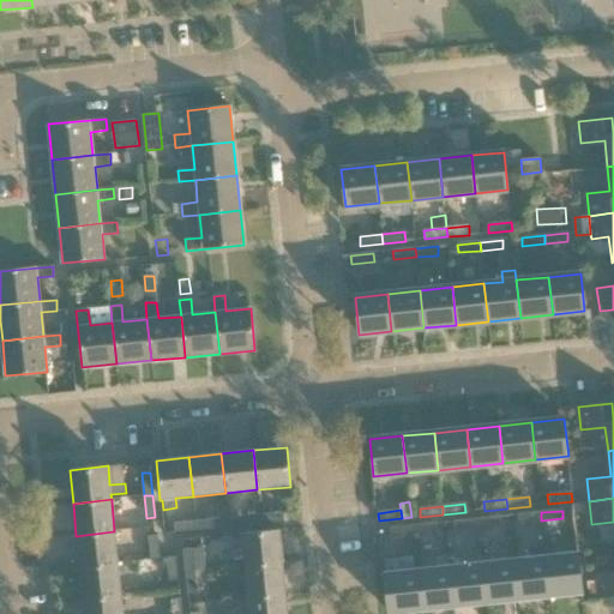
[(541,521),(541,512),(518,516),(518,523),(541,521)]
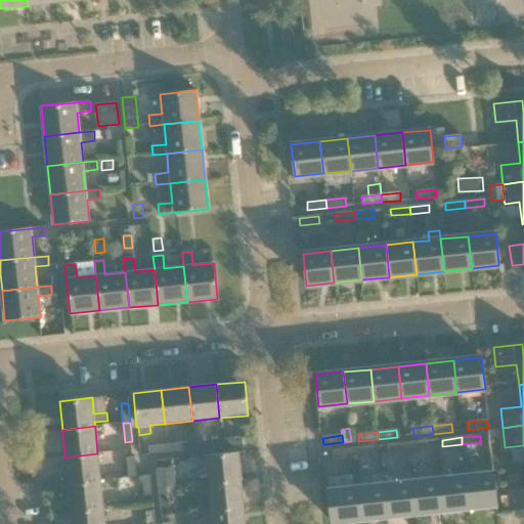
[(242,438),(222,439),(222,447),(242,445),(242,438)]
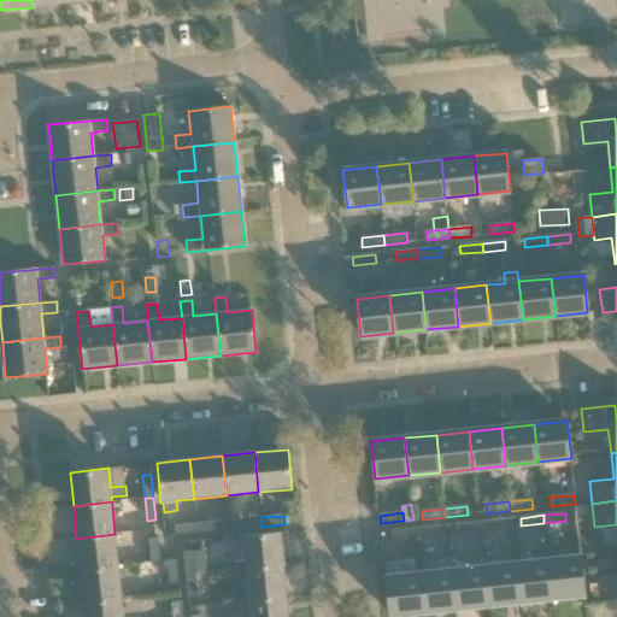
[(240,529),(262,527),(262,517),(239,519),(240,529)]
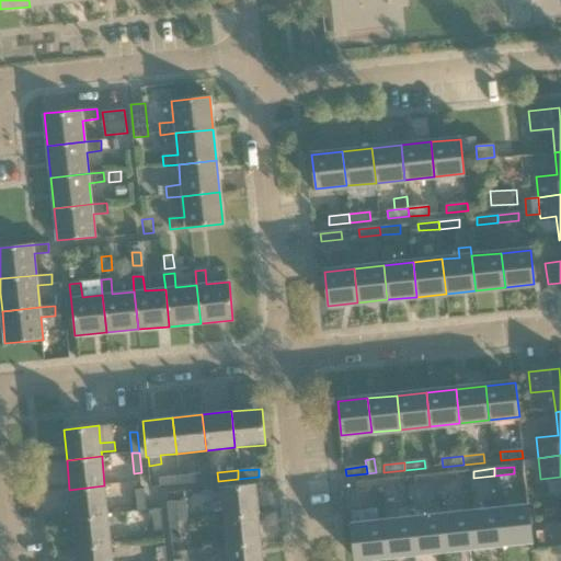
[(456,472),(435,474),(436,483),(457,481),(456,472)]
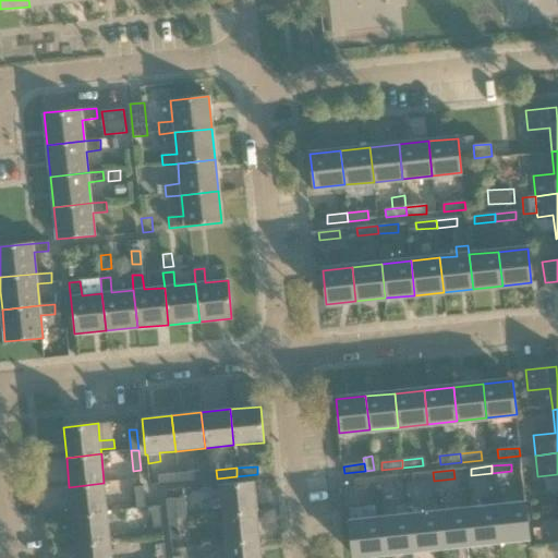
[(199,472),(178,473),(179,482),(199,480),(199,472)]
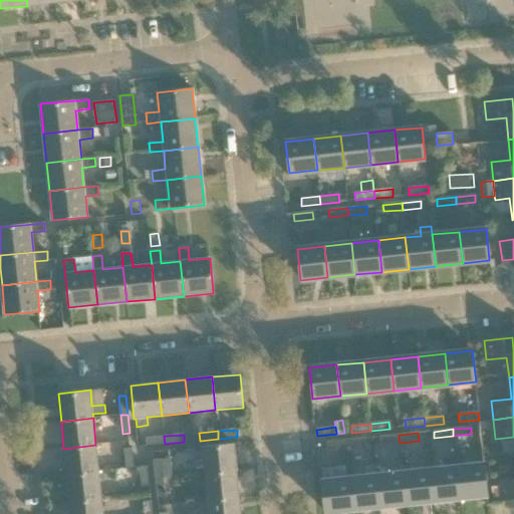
[(400,443),(399,435),(379,437),(380,445),(400,443)]
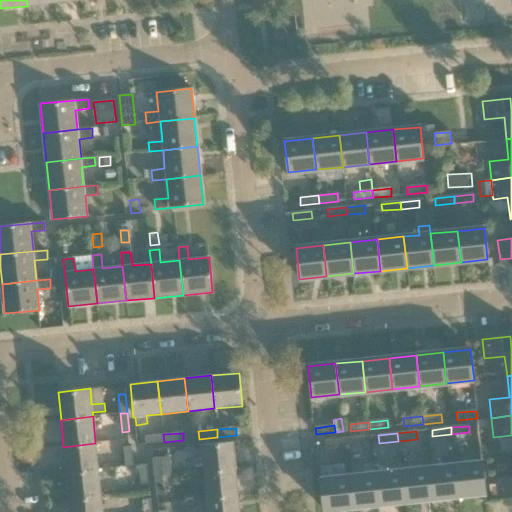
[(145,443),(164,442),(163,434),(145,436),(145,443)]
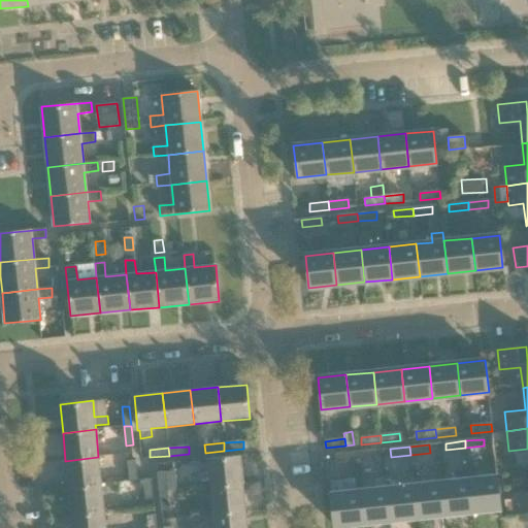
[(354,452),(355,460),(374,458),(374,450),(354,452)]
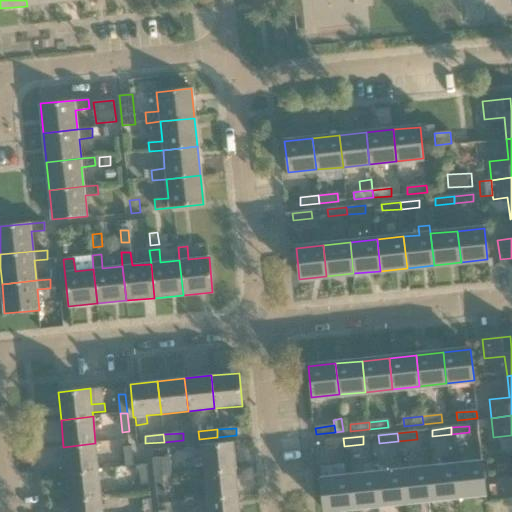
[(326,448),(344,446),(343,438),(325,440),(326,448)]
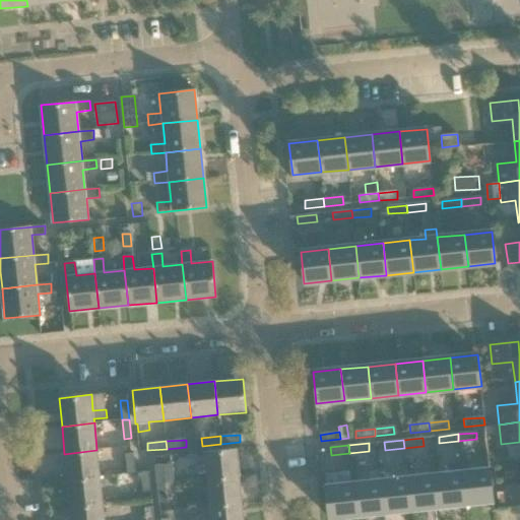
[(204,452),(207,481),(240,477),(238,449),(204,452)]
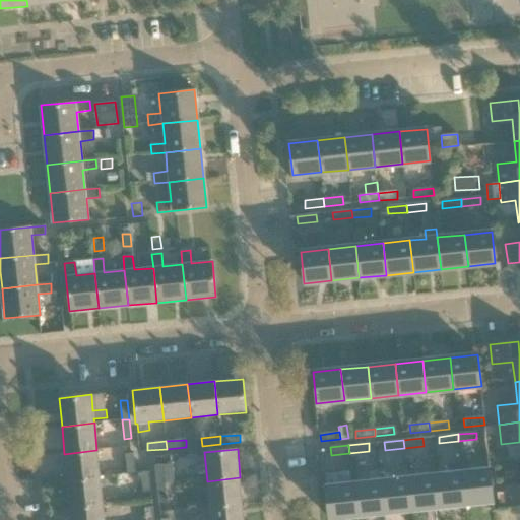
[(65,455),(67,480),(100,476),(96,450),(64,454),(65,455)]
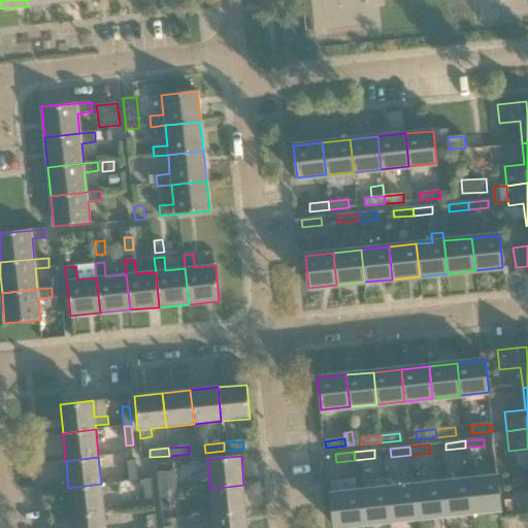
[(128,462),(130,482),(137,481),(135,461),(128,462)]
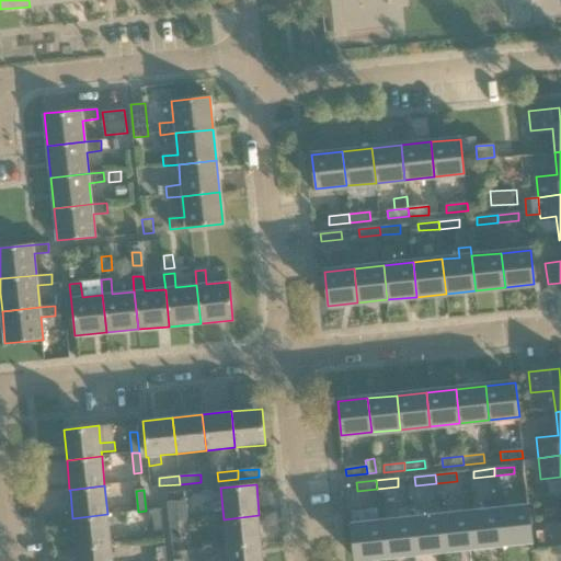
[(485,511),(469,512),(472,548),(502,545),(497,508),(497,499),(484,501),(485,511)]
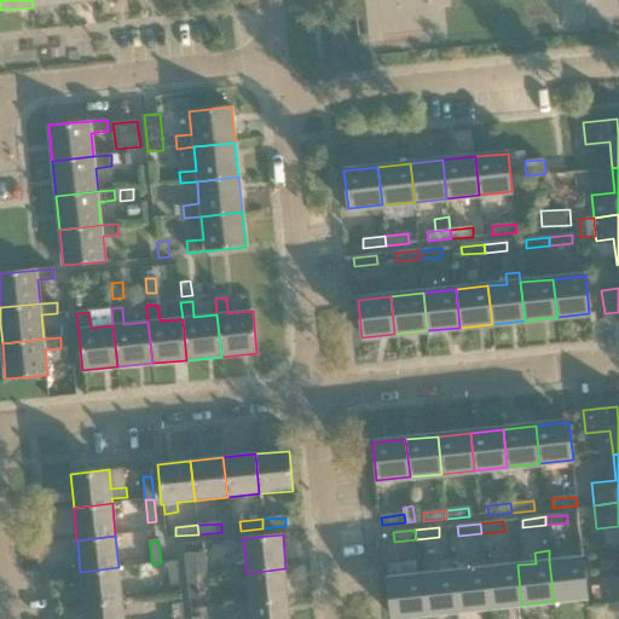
[(184,555),(186,579),(196,578),(194,554),(184,555)]
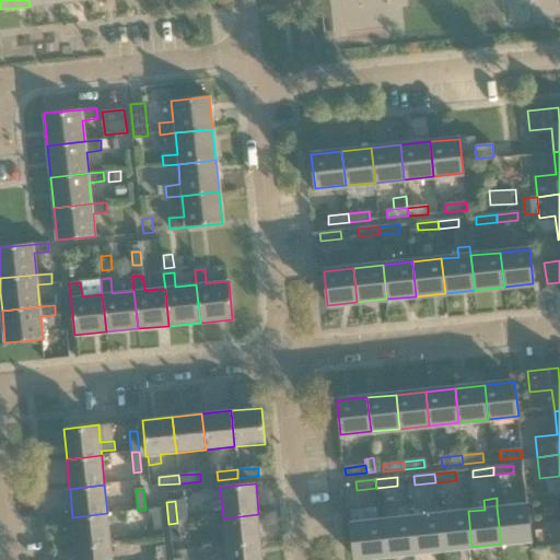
[(514,506),(497,508),(501,544),(531,540),(527,504),(514,506)]
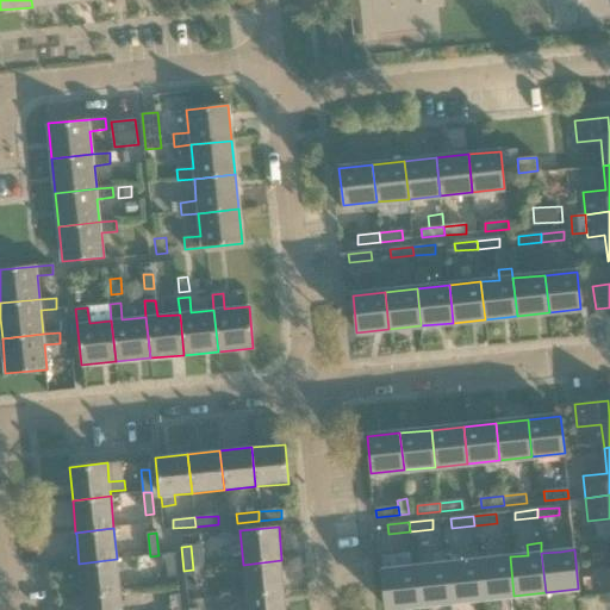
[(431,565),(414,567),(418,607),(450,603),(447,564),(446,551),(430,553),(431,565)]
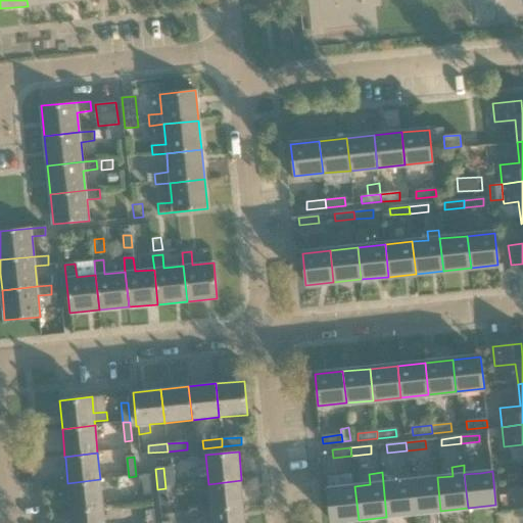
[(142,476),(144,494),(151,494),(149,475),(142,476)]
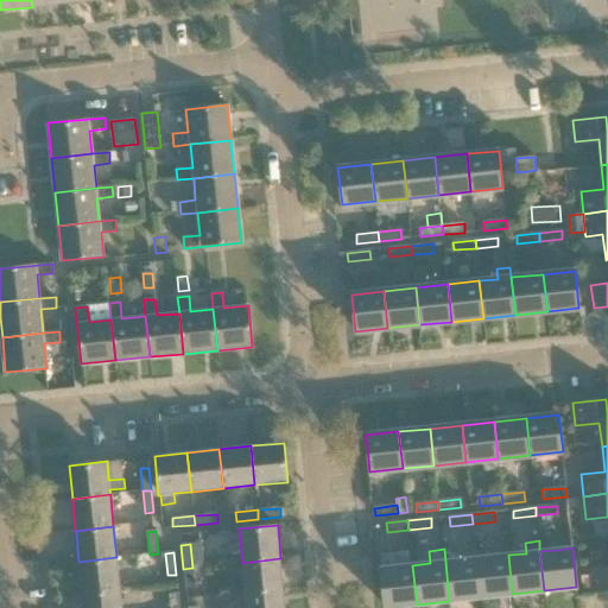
[(508,555),(476,558),(481,597),(512,594),(508,555)]
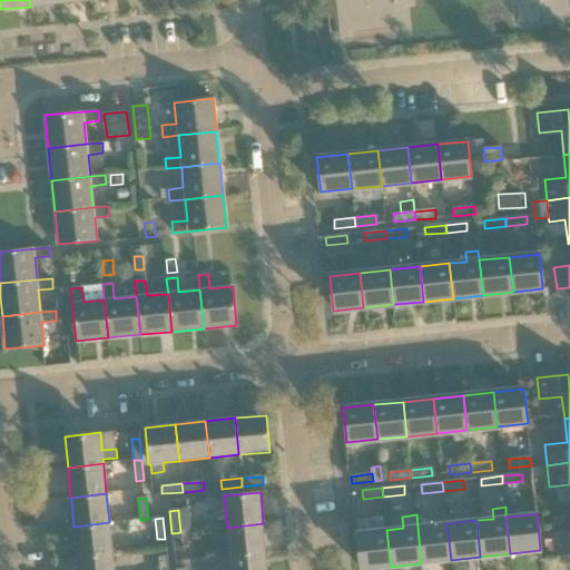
[(74,528),(77,557),(112,552),(109,522),(74,527),(74,528)]
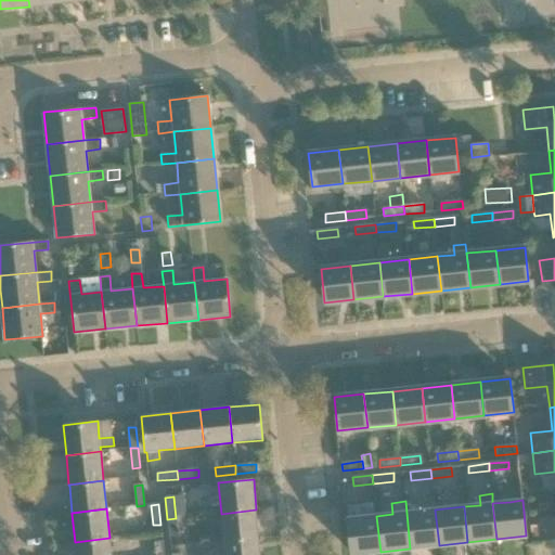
[(221,514),(223,543),(259,539),(256,510),(221,514)]
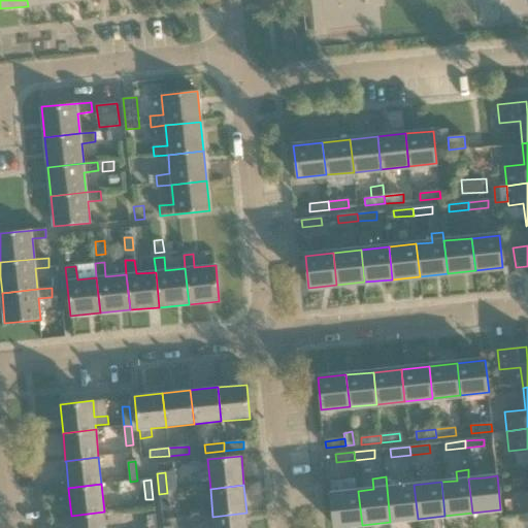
[(390,522),(418,519),(414,485),(401,487),(387,488),(390,522)]
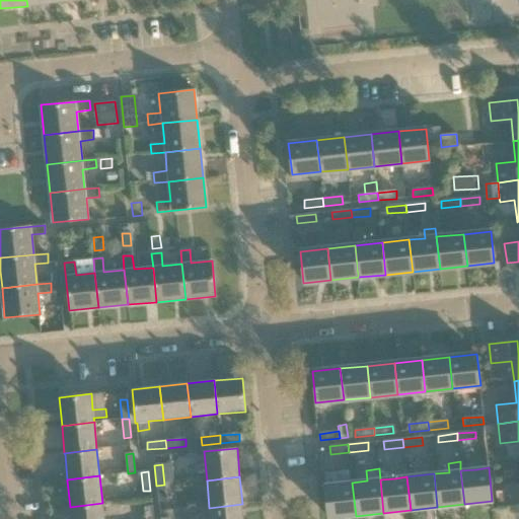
[(327,518),(356,516),(352,483),(324,486),(327,518)]
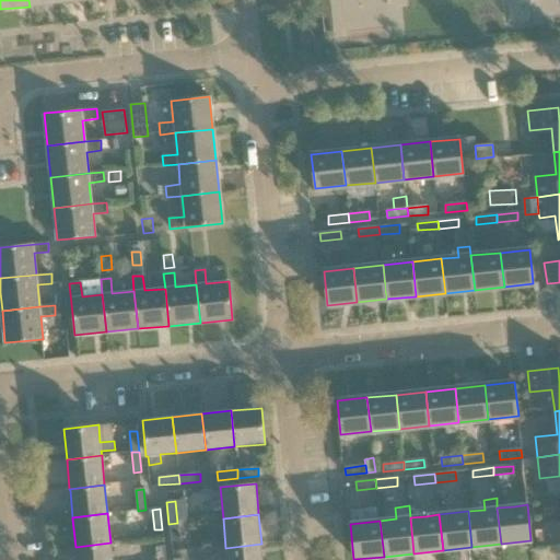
[(559,522),(544,524),(546,545),(559,543),(559,522)]
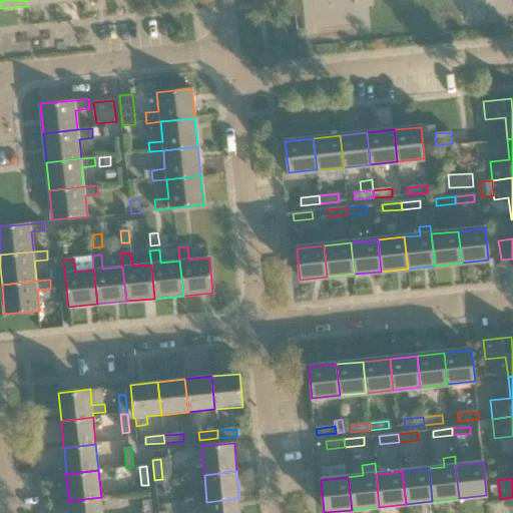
[(164,496),(162,479),(154,480),(156,497),(164,496)]
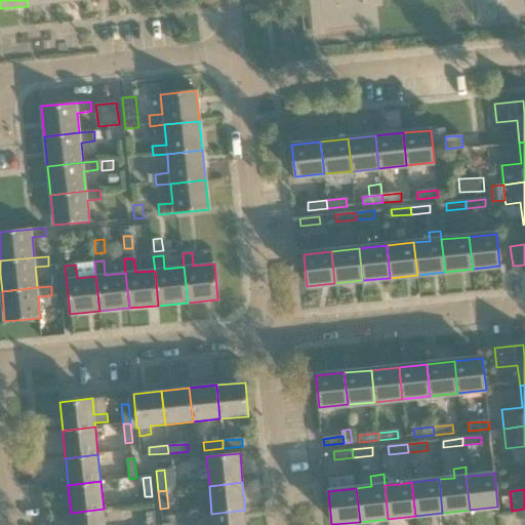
[(71,514),(72,524),(105,524),(104,509),(71,513),(71,514)]
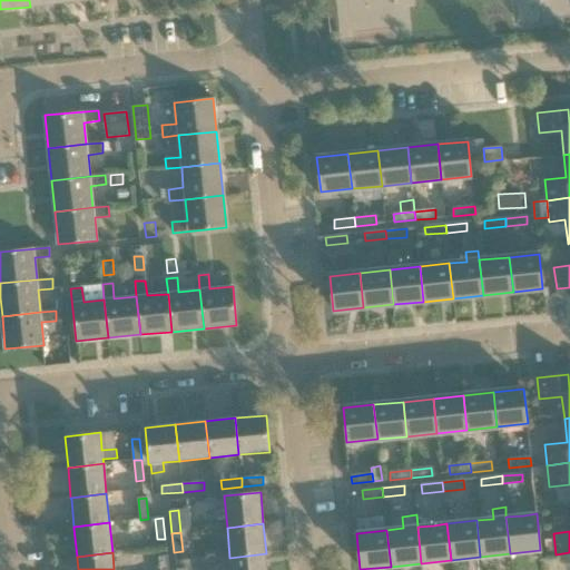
[(231,568),(231,569),(266,569),(266,553),(229,558),(219,559),(219,569),(231,568)]
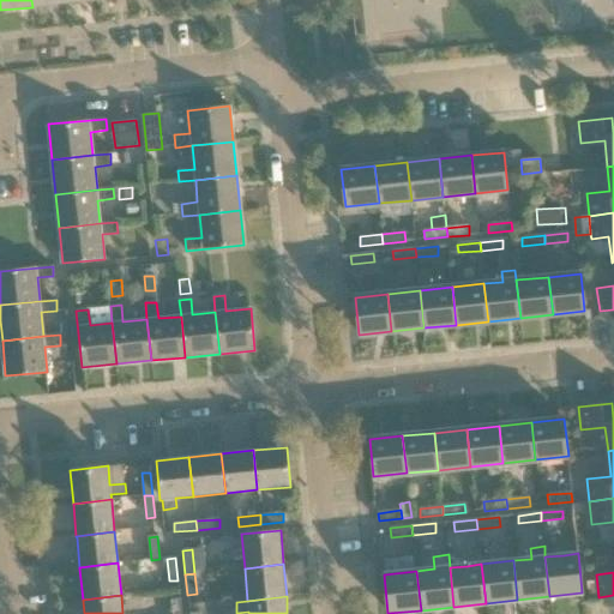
[(170,600),(172,613),(181,613),(180,599),(170,600)]
